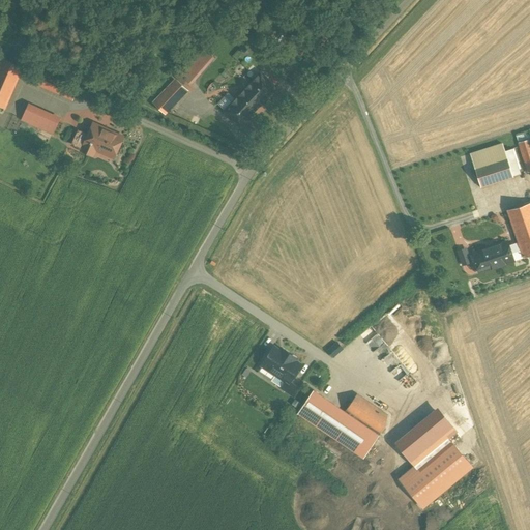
[(213,57),(201,46),(177,72),(189,84),(213,57)]
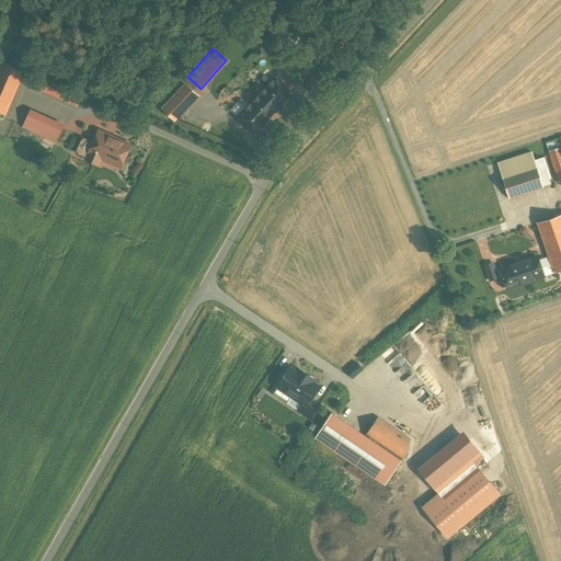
[(0,60),(0,113),(4,115),(24,71),(0,60)]
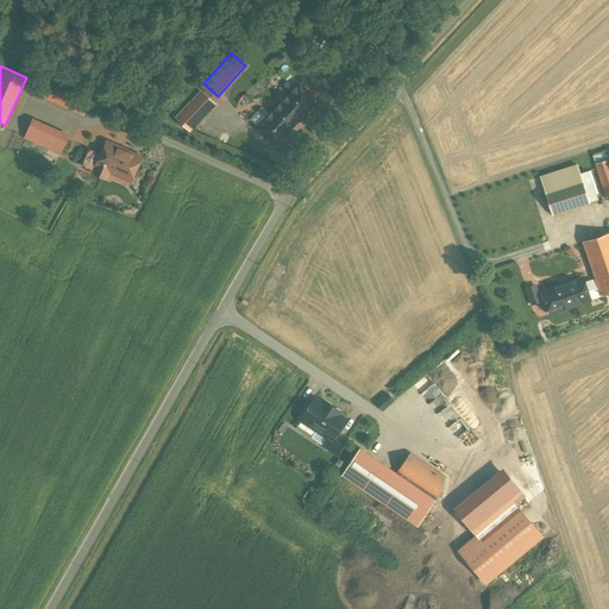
[(362,85),(347,74),(337,88),(351,99),(362,85)]
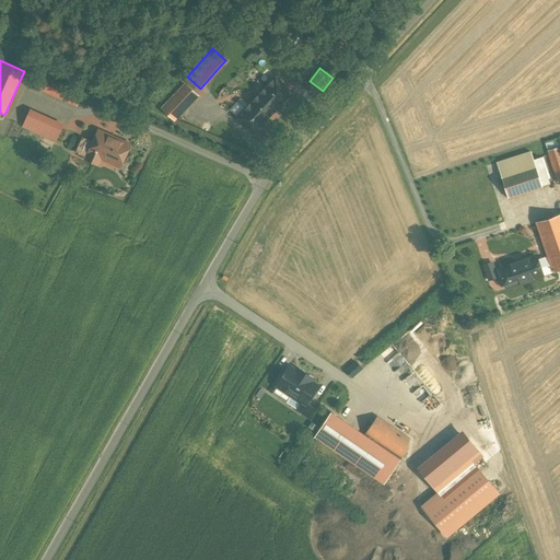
[(275,78),(237,118),(253,133),(291,93),(275,78)]
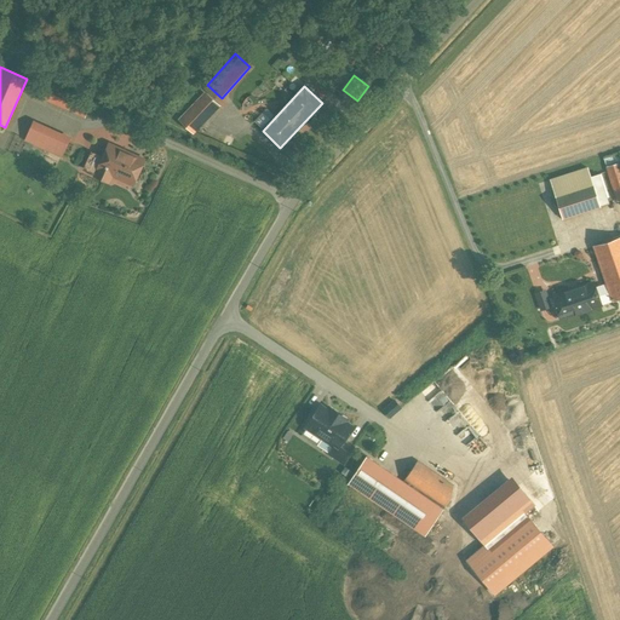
[(90,109),(45,90),(39,103),(84,122),(90,109)]
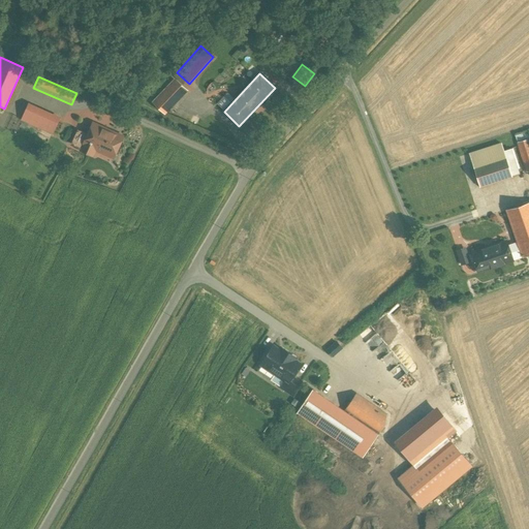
[(175,81),(153,102),(164,114),(185,92),(175,81)]
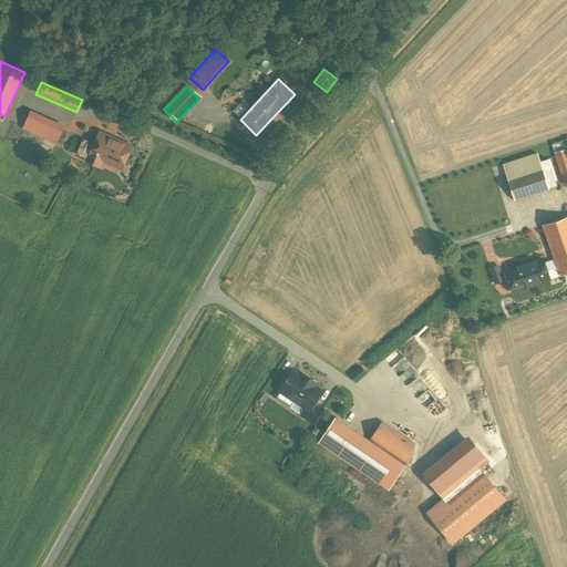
[(31,111),(28,116),(62,132),(65,126),(31,111)]
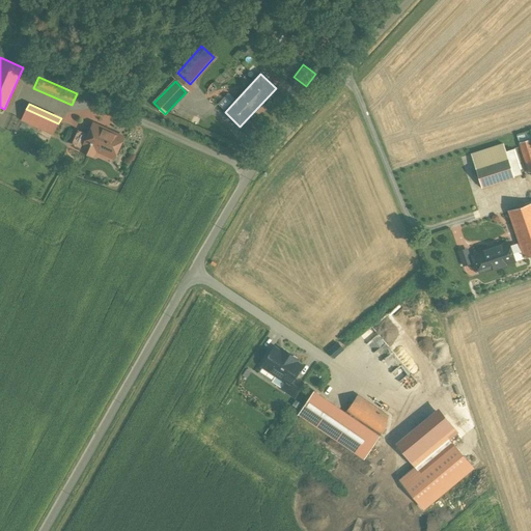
[(58,123),(26,109),(22,118),(54,133),(58,123)]
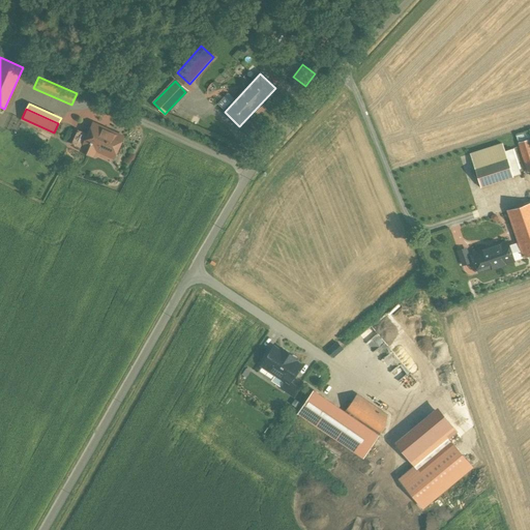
[(123,138),(93,124),(89,135),(82,149),(82,150),(93,155),(96,147),(114,155),(113,157),(114,157),(123,138)]
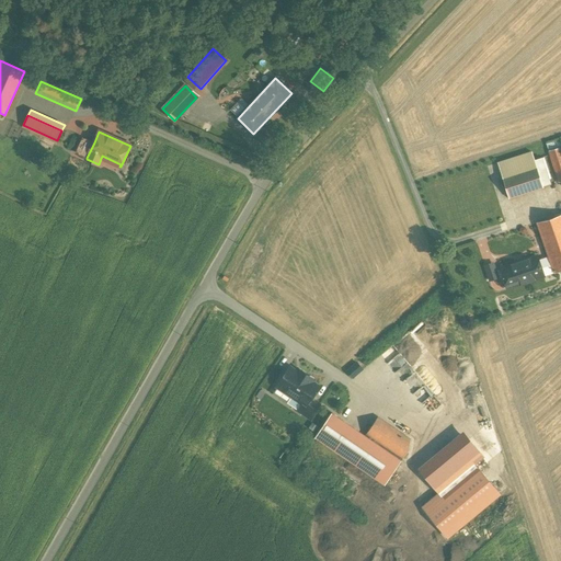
[(94,142),(82,137),(76,152),(87,158),(94,142)]
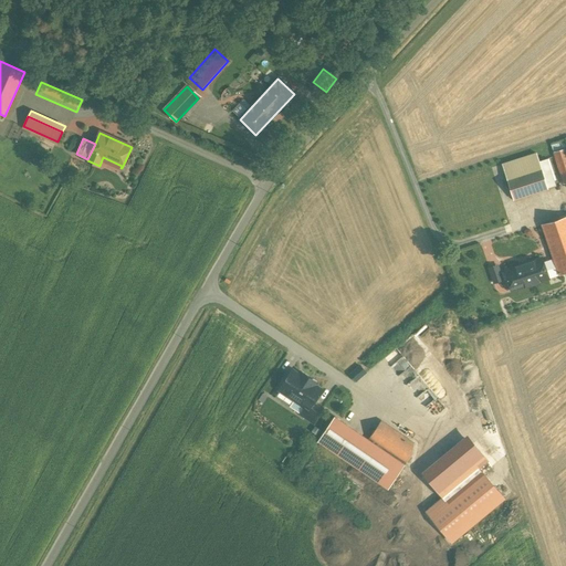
[(551,144),(554,153),(565,148),(565,139),(551,144)]
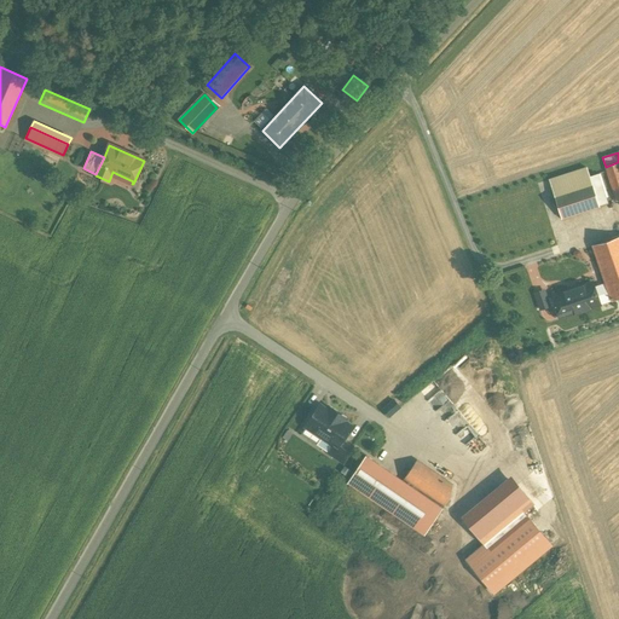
[(618,162),(606,167),(617,202),(618,200),(618,162)]
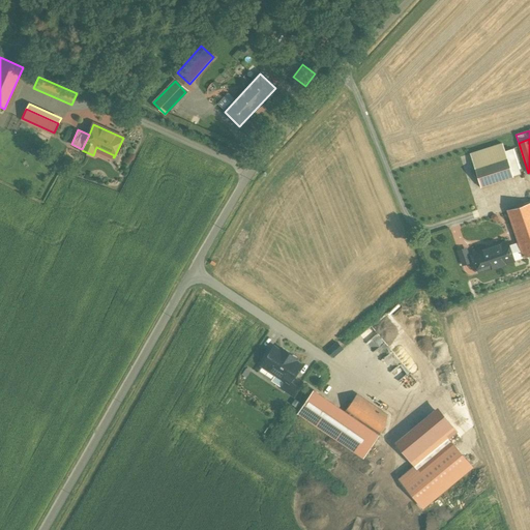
[(502,144),(470,154),(474,167),(506,156),(504,151),(502,144)]
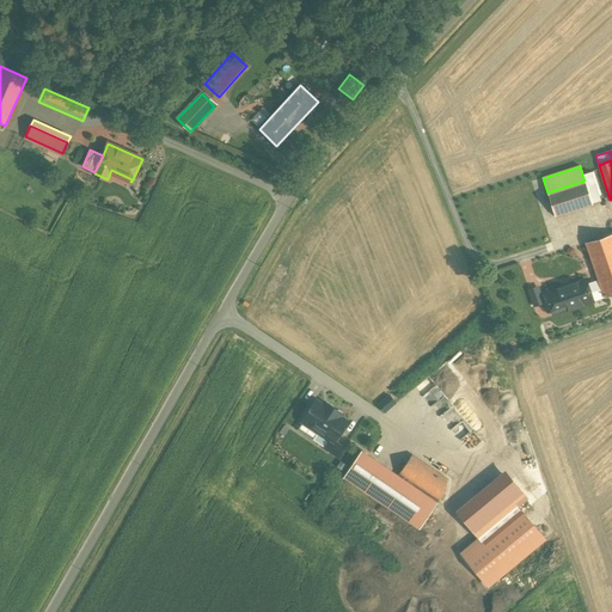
[(582,175),(585,181),(592,204),(601,201),(592,172),(582,175)]
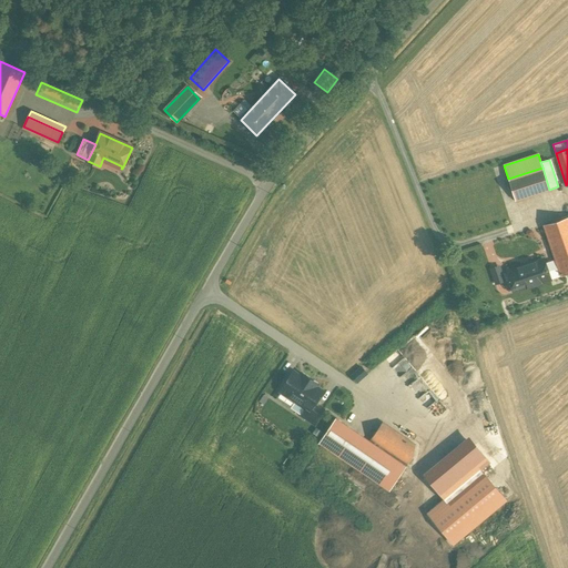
[(543,168),(508,179),(515,201),(549,190),(543,168)]
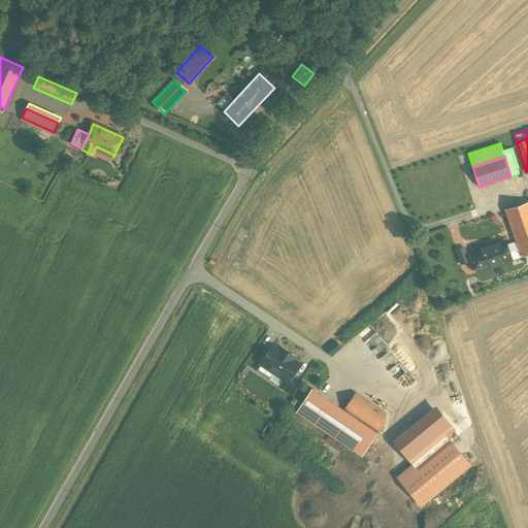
[(527,202),(505,209),(517,242),(521,256),(521,257),(527,254),(527,202)]
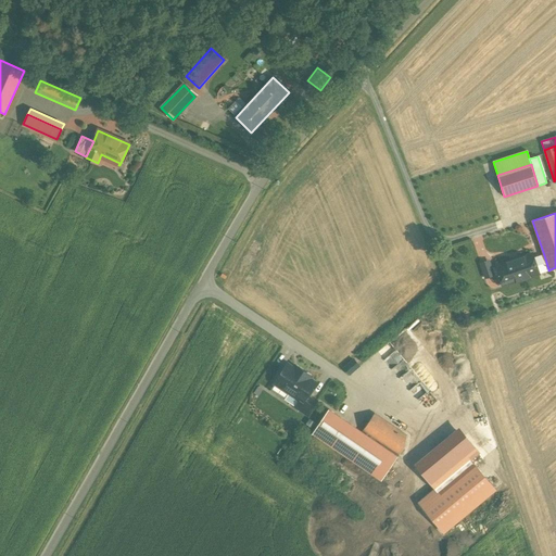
[(532,254),(496,266),(500,276),(498,279),(500,283),(502,285),(503,286),(539,274),(539,273),(533,258),(532,254)]
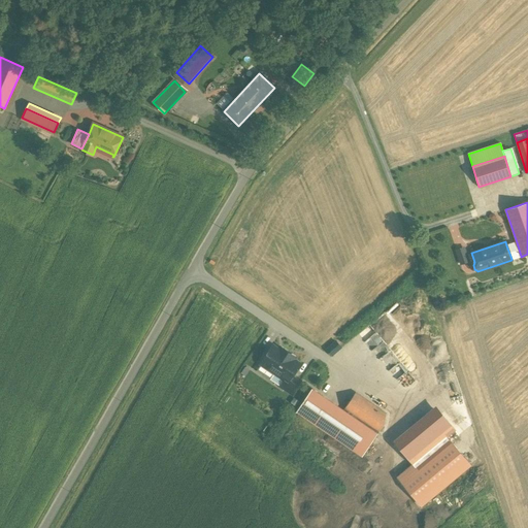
[(517,242),(506,245),(512,259),(521,256),(517,242)]
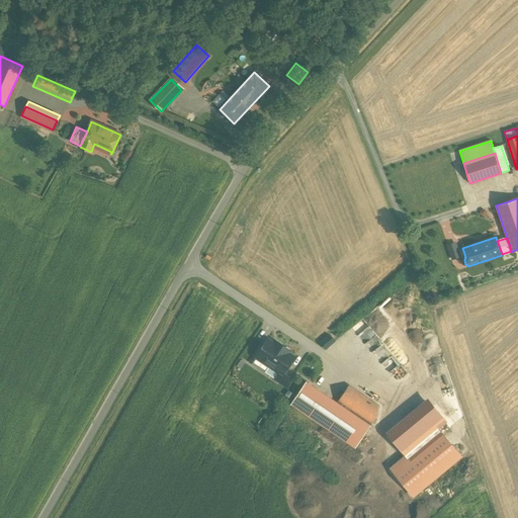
[(455,243),(447,246),(452,259),(459,257),(455,243)]
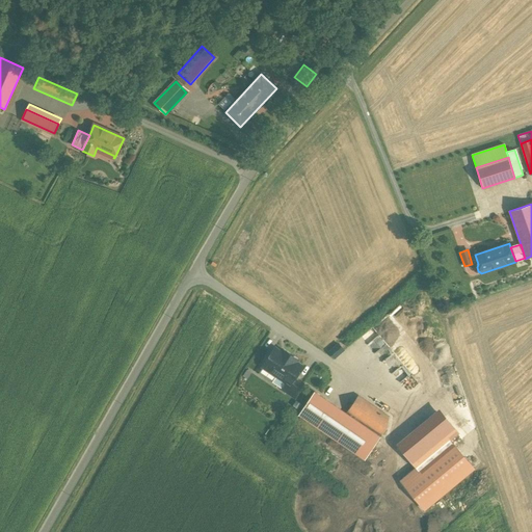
[(328,352),(335,358),(345,349),(338,342),(328,352)]
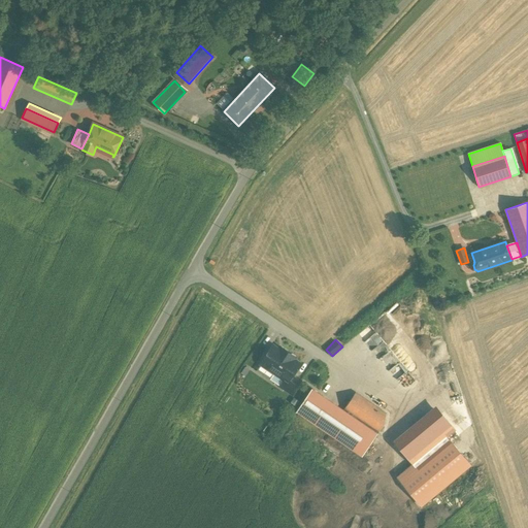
[(386,341),(373,351),(397,380),(408,370),(386,341)]
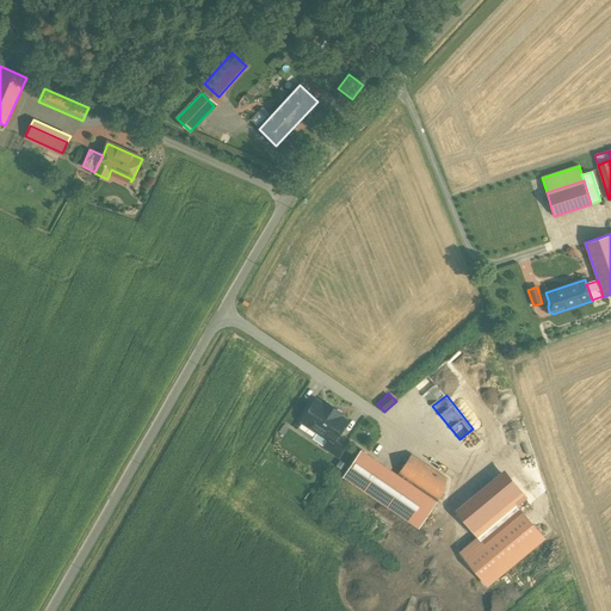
[(302,421),(297,429),(312,439),(318,431),(333,442),(337,434),(339,436),(344,429),(341,427),(346,421),(339,417),(341,413),(325,402),(323,406),(315,400),(302,421)]
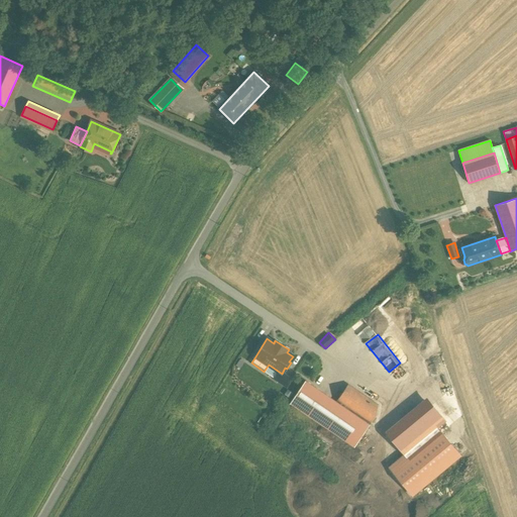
[(244,363),(239,359),(235,366),(239,369),(244,363)]
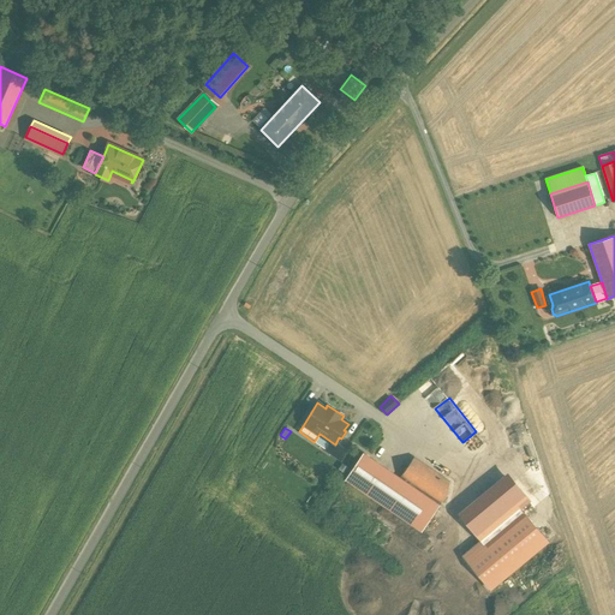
[(401,476),(400,478),(363,453),(345,479),(422,531),(441,502),(401,476)]
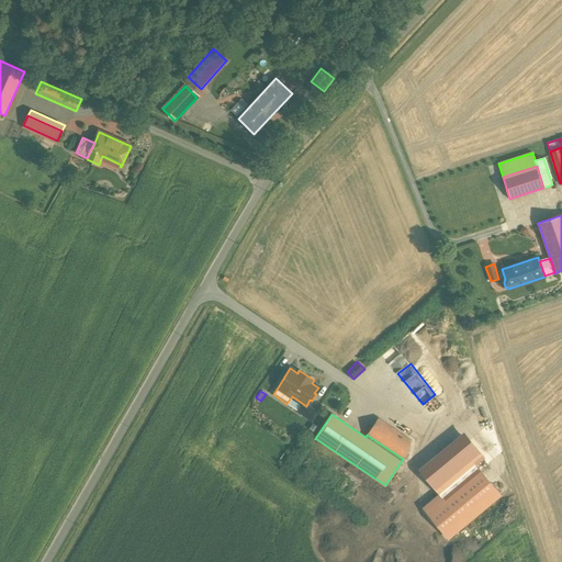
[(378,418),(367,435),(403,459),(409,450),(411,440),(378,418)]
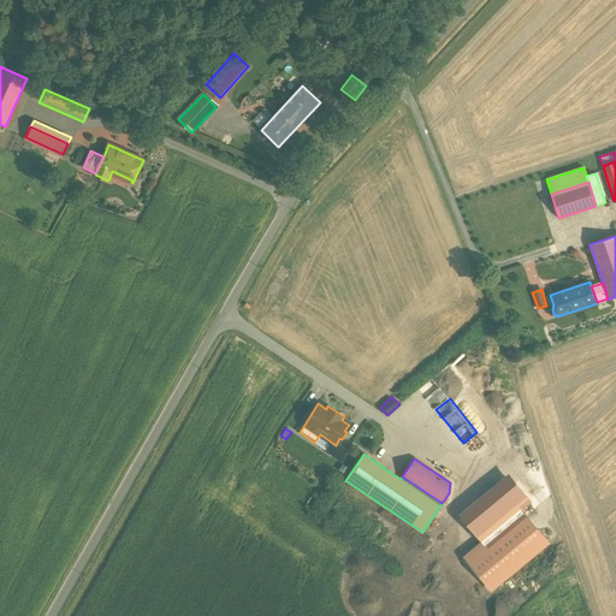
[(498,460),(461,491),(480,513),(504,492),(517,483),(498,460)]
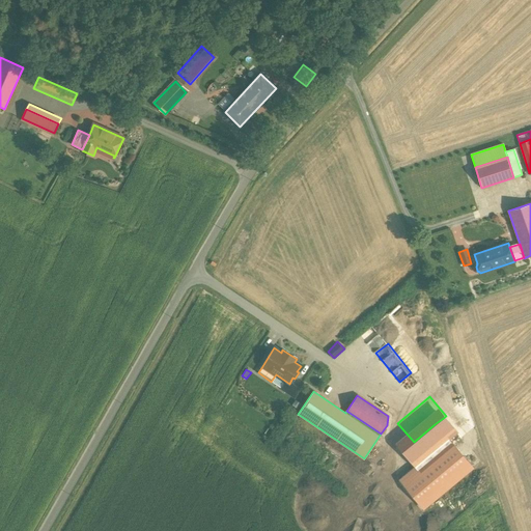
[(435,424),(414,442),(419,448),(440,430),(435,424)]
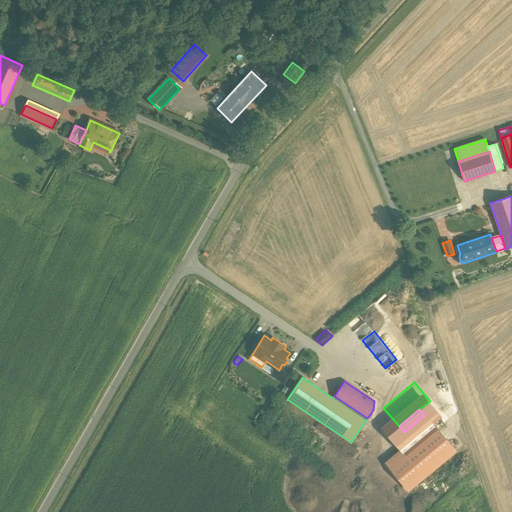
[(433,424),(386,462),(408,490),(455,451),(433,424)]
